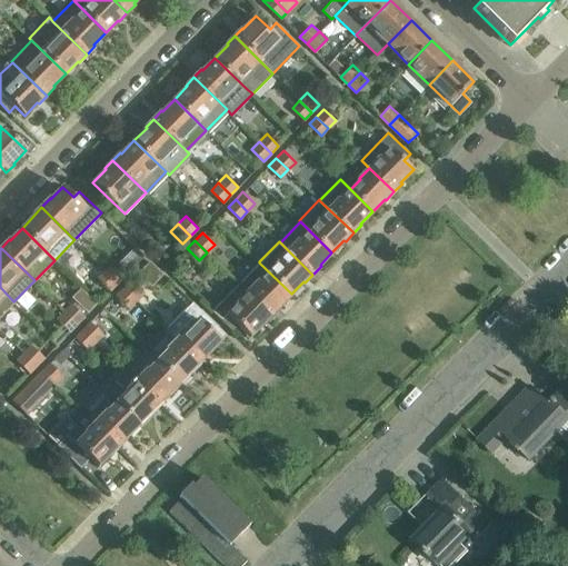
[(112,261),(105,269),(118,283),(126,275),(112,261)]
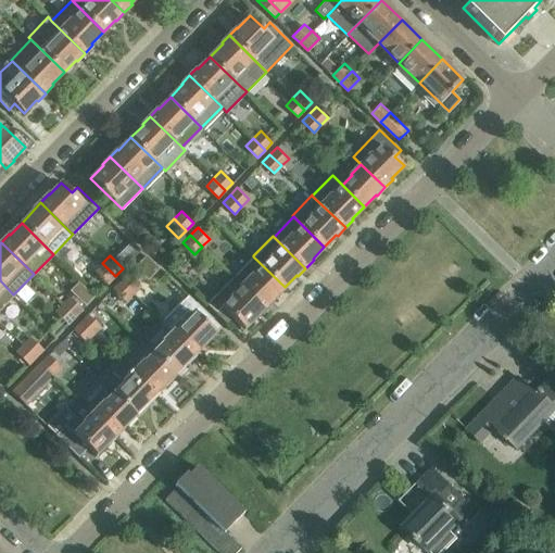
[(253,256),(234,277),(266,309),(274,300),(273,299),(285,287),(253,256)]
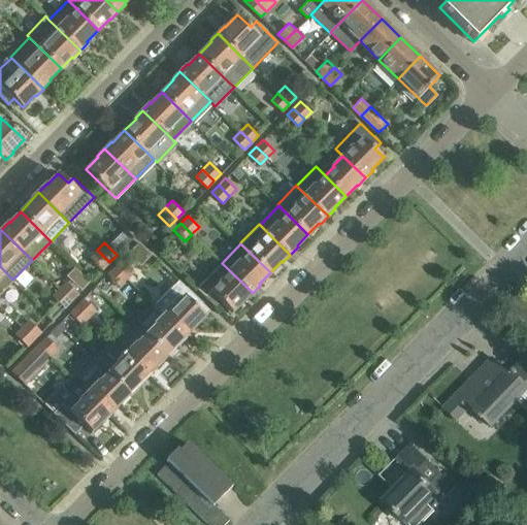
[(109,262),(97,250),(90,257),(102,269),(109,262)]
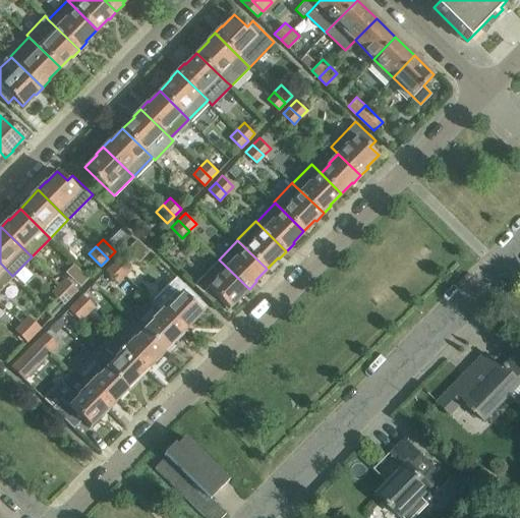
[(112,263),(125,275),(131,268),(119,255),(112,263)]
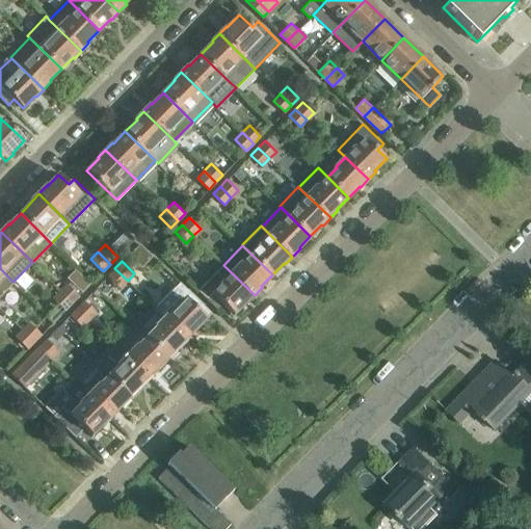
[(247,302),(255,295),(223,265),(198,290),(216,308),(222,302),(234,314),(246,301),(247,302)]
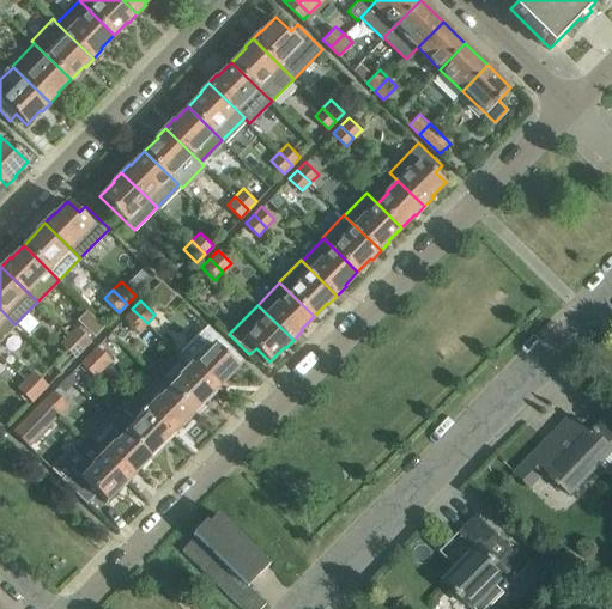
[(0,341),(16,326),(14,324),(0,309),(0,341)]
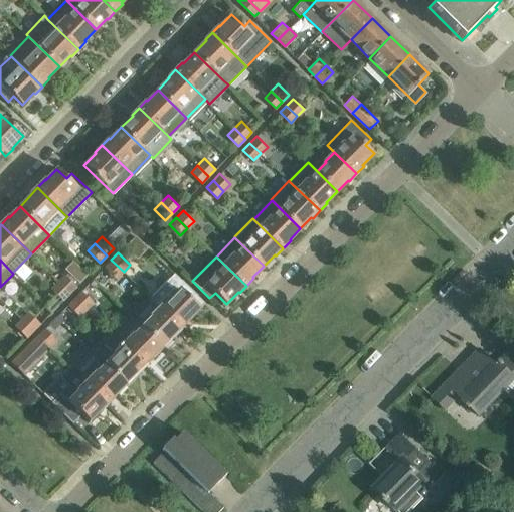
[(64,274),(76,286),(89,274),(73,260),(65,268),(68,271),(64,274)]
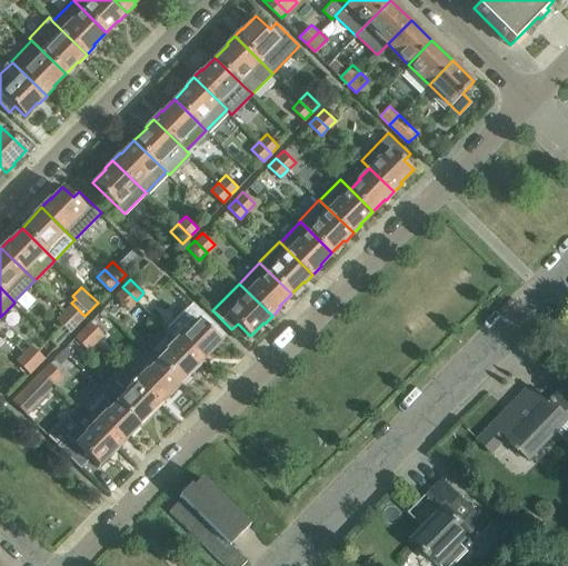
[(129,308),(137,300),(122,287),(116,295),(129,308)]
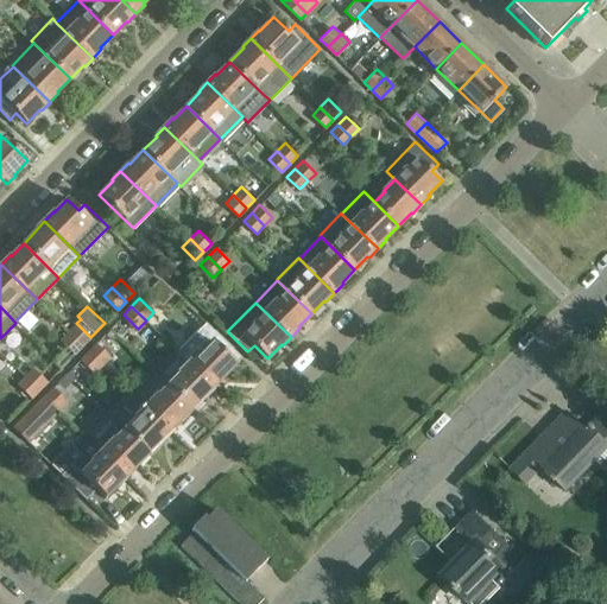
[(222,377),(242,357),(206,322),(177,351),(215,387),(223,379),(222,377)]
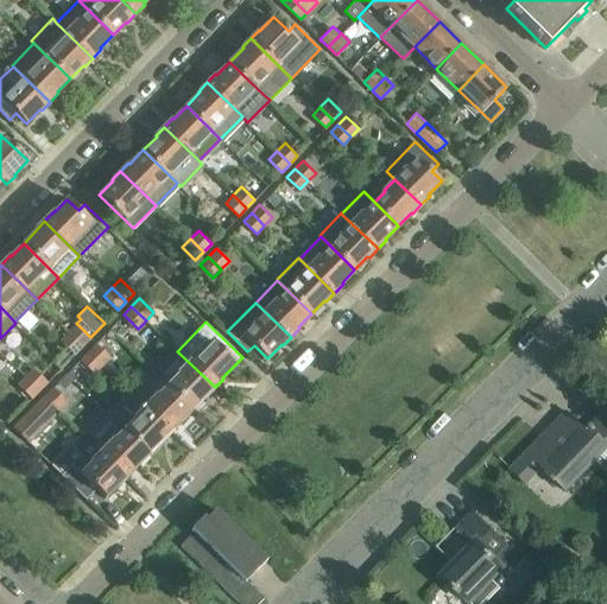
[(76,323),(68,331),(83,345),(90,337),(76,323)]
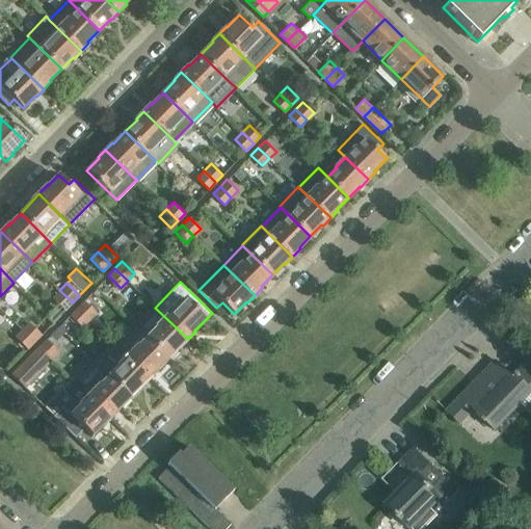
[(84,296),(95,310),(104,302),(94,289),(84,296)]
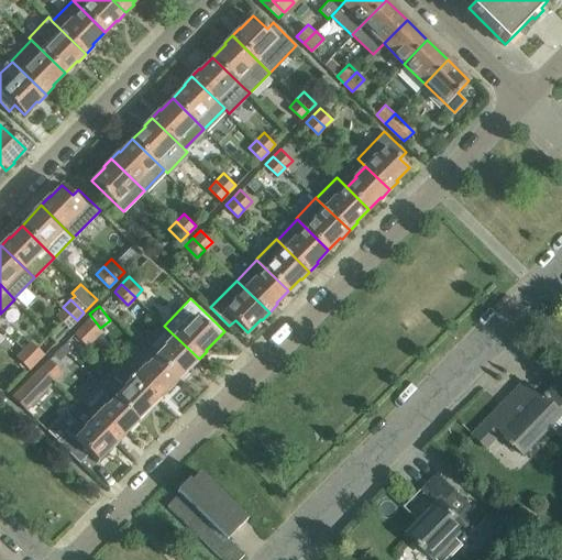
[(77,320),(63,307),(56,315),(69,328),(77,320)]
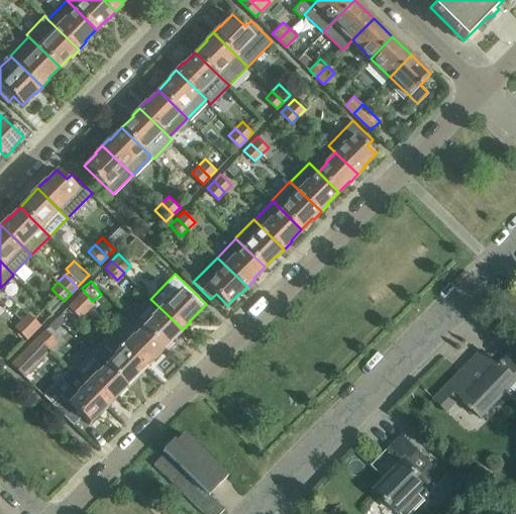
[(82,291),(75,298),(87,310),(94,303),(82,291)]
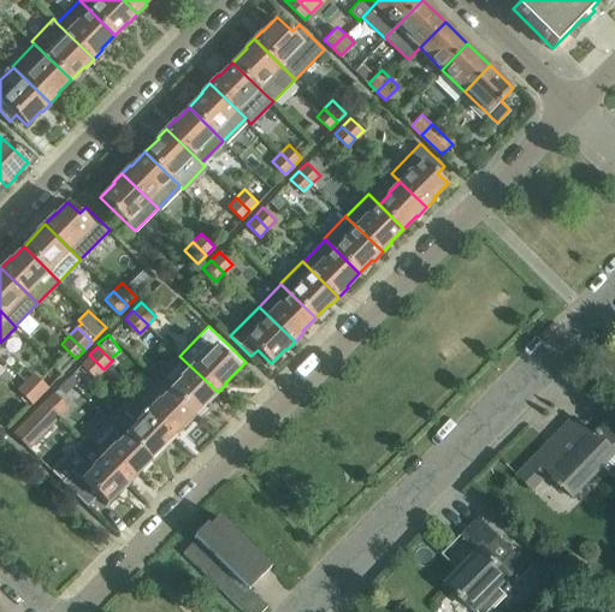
[(178,354),(155,376),(171,390),(195,414),(208,400),(210,402),(218,392),(179,356),(178,354)]
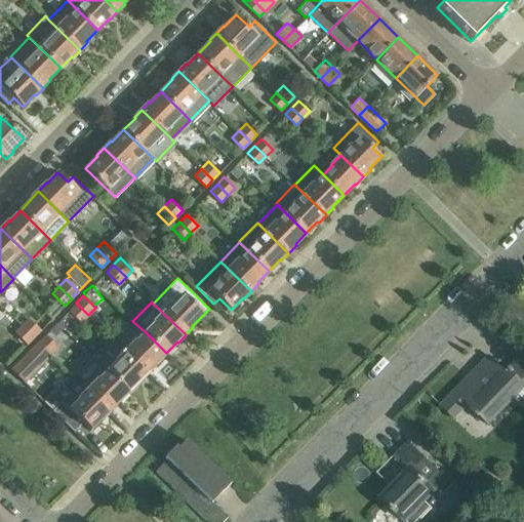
[(76,303),(69,310),(81,322),(88,315),(76,303)]
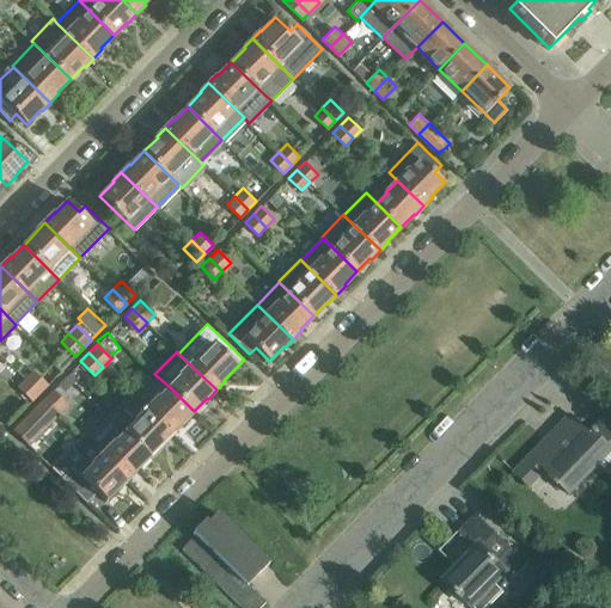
[(34,369),(25,378),(40,392),(48,384),(34,369)]
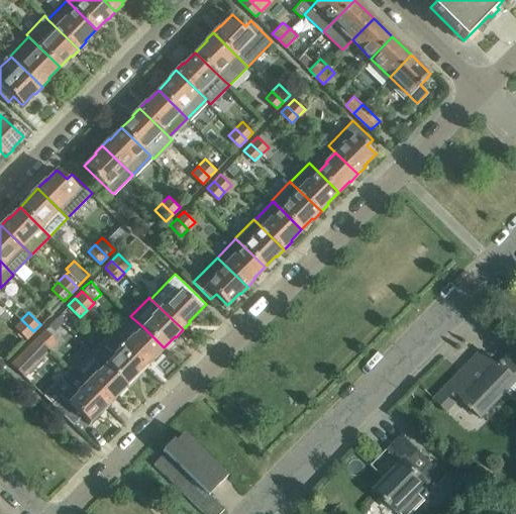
[(130,316),(112,334),(118,340),(123,345),(145,368),(153,360),(152,358),(164,347),(143,327),(130,316)]
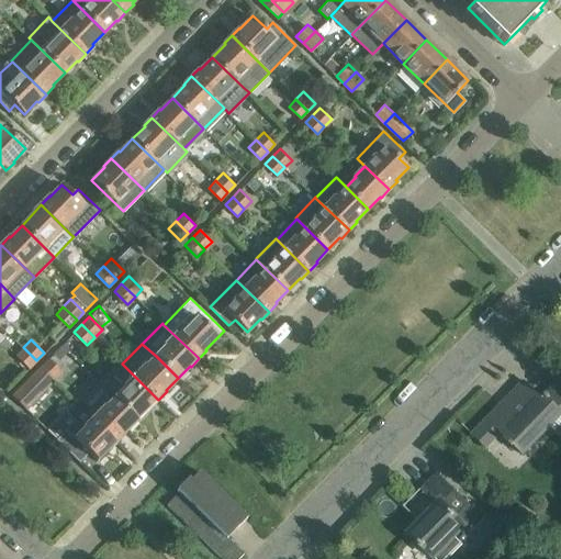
[(36,360),(23,347),(15,355),(29,368),(36,360)]
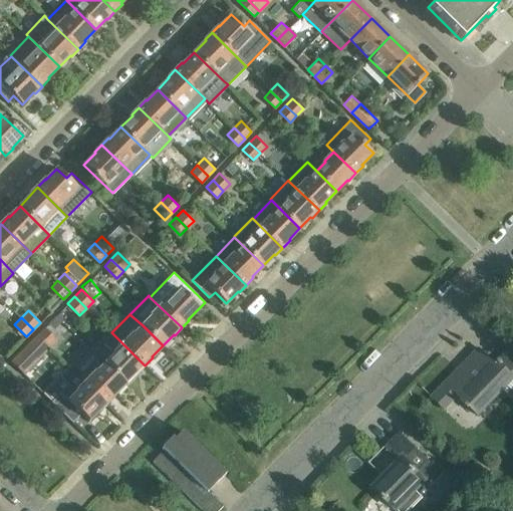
[(44,326),(37,333),(51,346),(57,339),(44,326)]
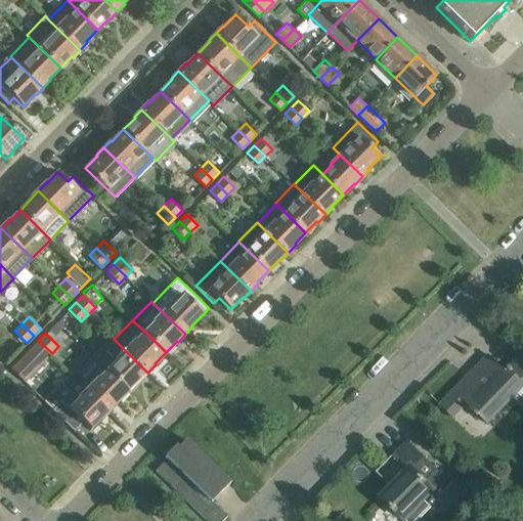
[(112,337),(92,355),(128,390),(139,379),(140,380),(147,373),(125,350),(120,345),(114,339),(112,337)]
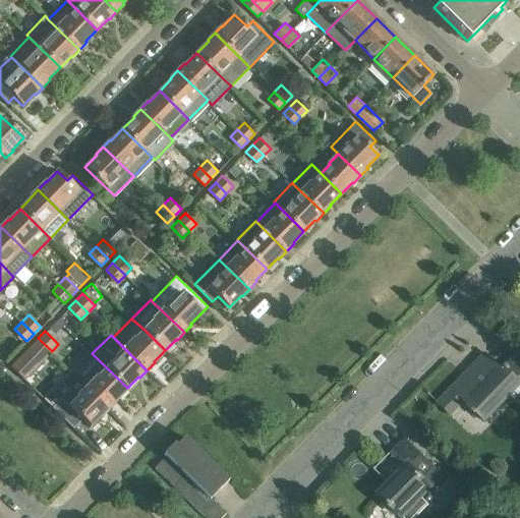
[(38,338),(11,365),(25,379),(52,351),(38,338)]
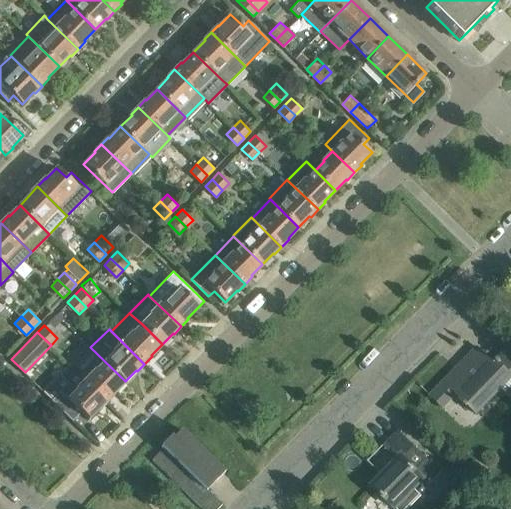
[(477,411),(510,376),(510,345),(496,361),(480,346),(433,394),(432,392),(431,393),(444,406),(445,405),(444,404),(456,391),(467,402),(466,404),(468,406),(470,404),(477,411)]
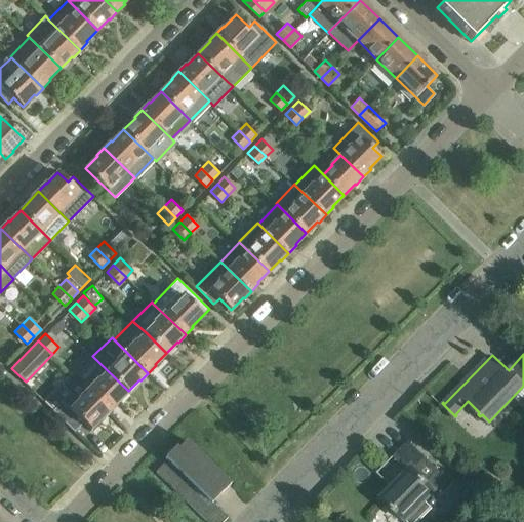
[(92,356),(74,375),(88,389),(112,410),(118,403),(117,403),(128,391),(92,356)]
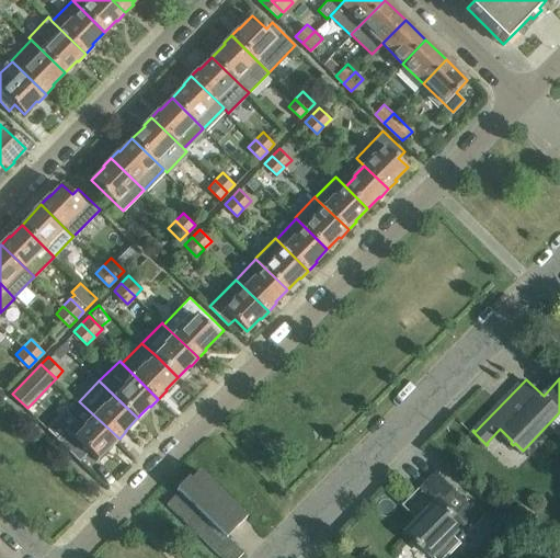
[(112,446),(120,439),(94,416),(77,398),(66,410),(76,419),(57,437),(80,459),(89,451),(98,459),(111,445),(112,446)]
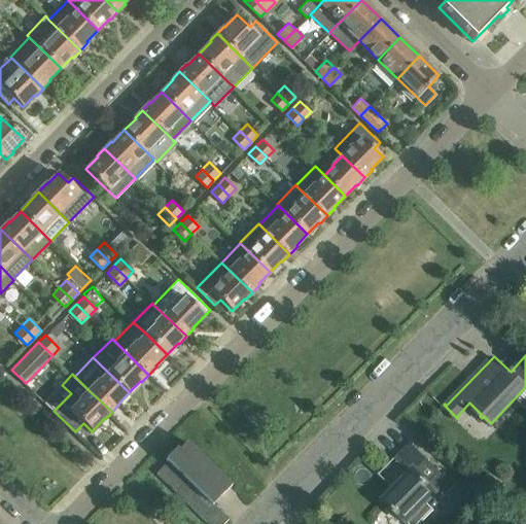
[(156,472),(176,490),(209,523),(222,523),(229,518),(213,503),(232,484),(187,441),(179,449),(177,447),(166,458),(168,460),(156,472)]
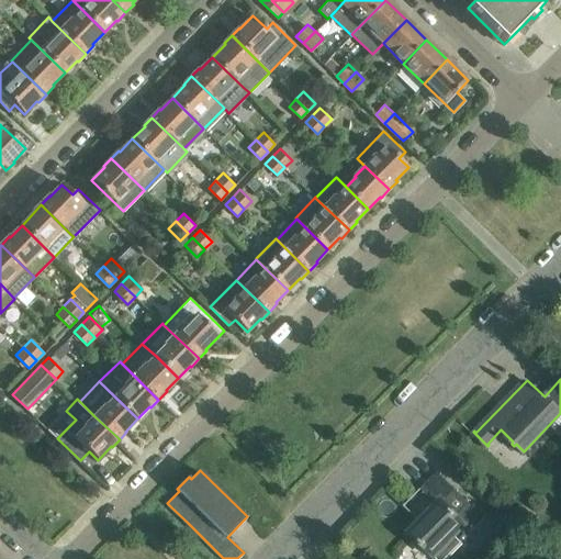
[(439,470),(422,487),(439,503),(411,533),(437,558),(446,558),(464,541),(457,534),(467,524),(472,529),(489,513),(477,501),(473,504),(439,470)]
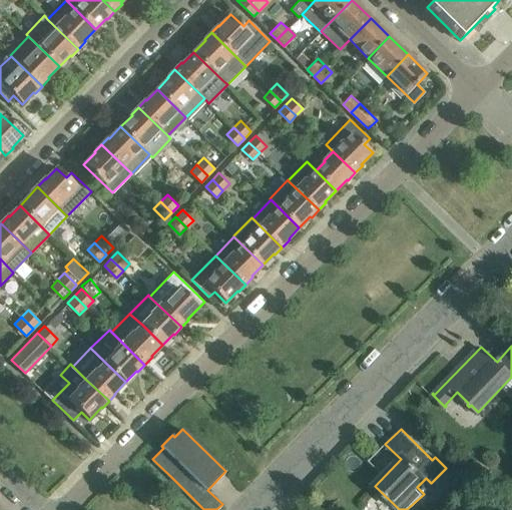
[(478,459),(474,460),(466,468),(476,478),(487,468),(478,459)]
